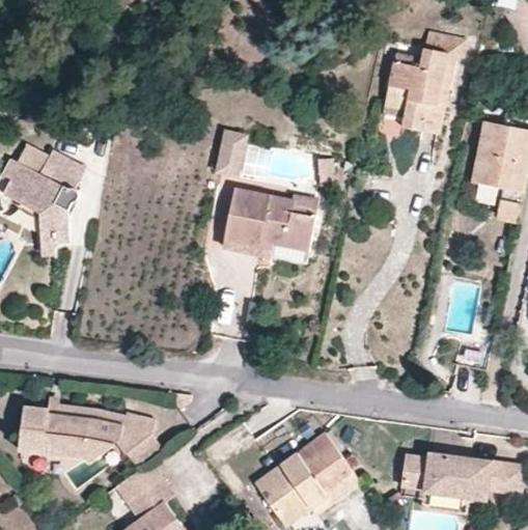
[(422,48),(455,54),(461,55),(465,38),(426,31),(422,48)]
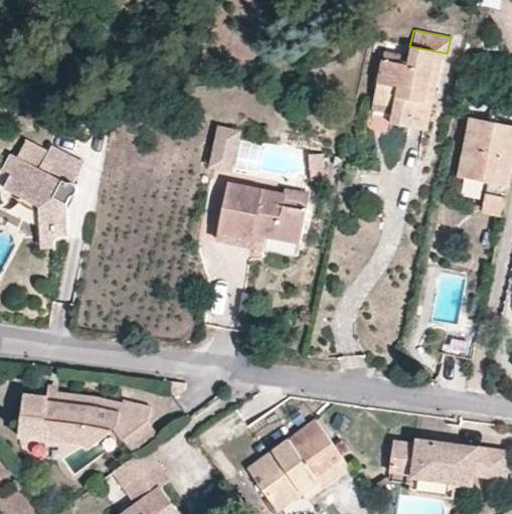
[(423,131),(442,52),(409,46),(407,55),(405,64),(380,59),(371,104),(391,108),(389,116),(388,123),(423,131)]
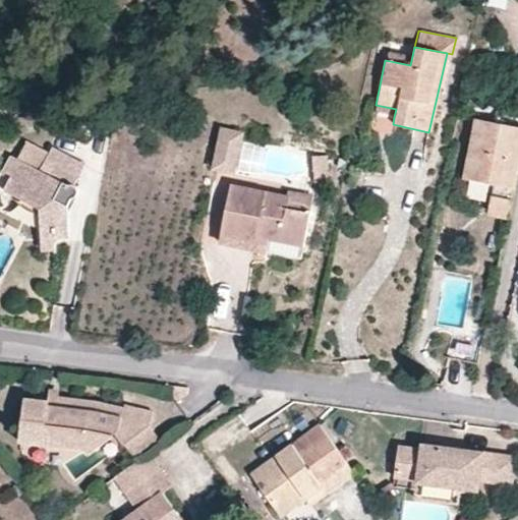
[(410,65),(412,56),(387,52),(385,60),(410,65)]
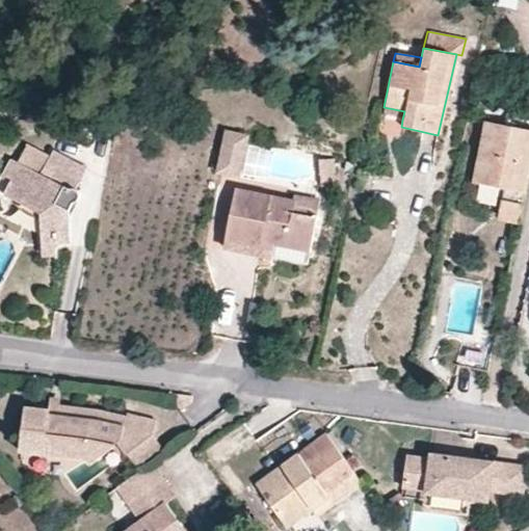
[(382,114),(402,120),(404,111),(384,107),(382,114)]
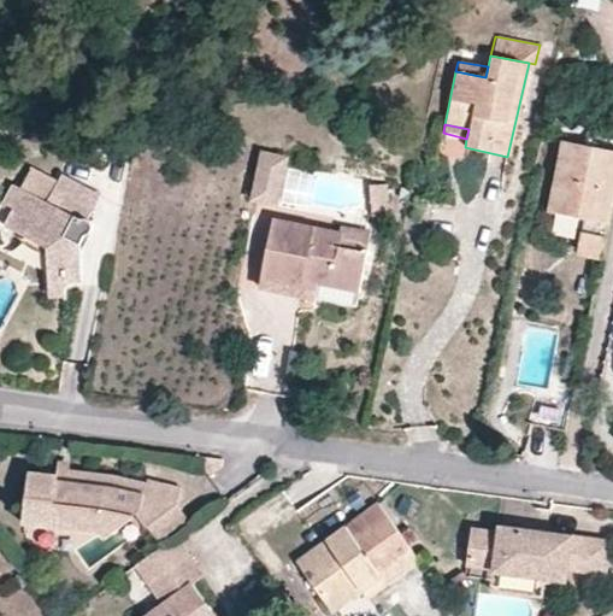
[(599,258),(612,182),(612,151),(560,141),(547,212),(581,220),(576,253),(599,258)]
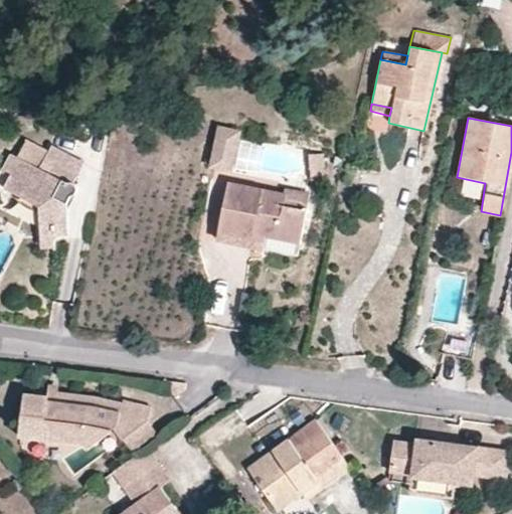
[(208,167),(229,172),(237,132),(216,129),(208,167)]
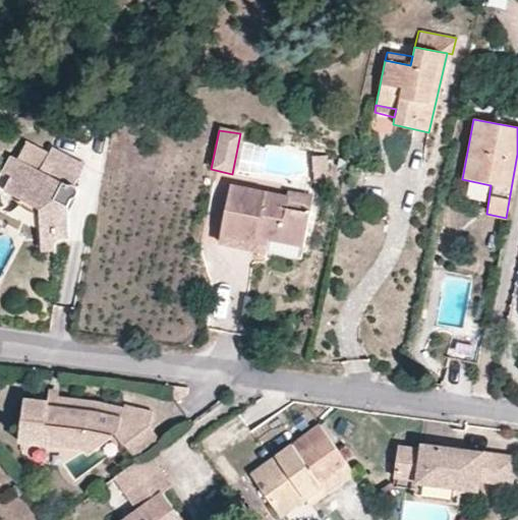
[(14,162),(37,172),(46,157),(23,145),(14,162)]
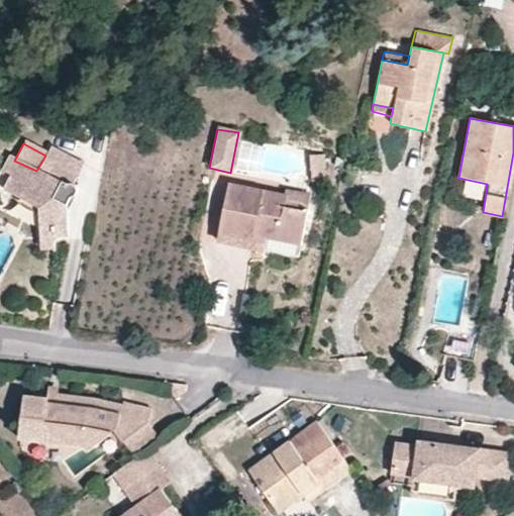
[(52,233),(53,237),(67,237),(67,206),(70,198),(72,198),(73,195),(73,190),(70,187),(80,165),(48,149),(45,156),(36,171),(14,161),(8,158),(0,172),(0,174),(9,179),(2,193),(18,200),(20,198),(39,207),(40,215),(37,215),(38,232),(52,233)]
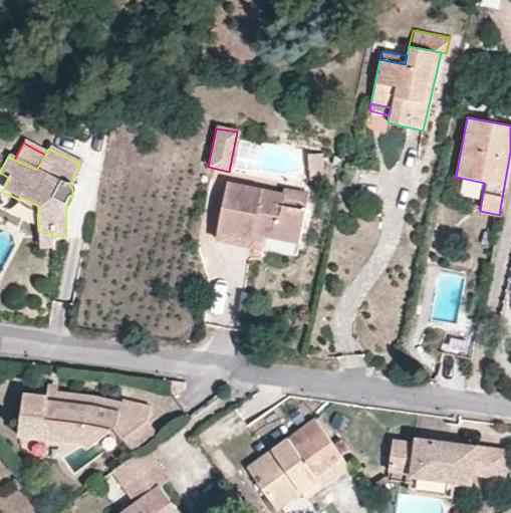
[(321,175),(323,162),(310,161),(307,186),(318,186),(321,175)]
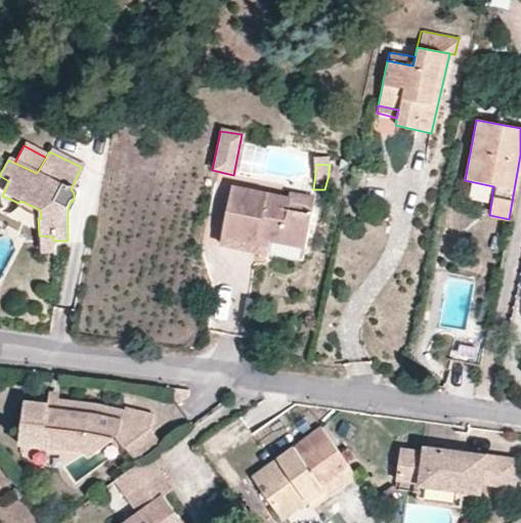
[(219,243),(255,250),(257,238),(267,241),(302,248),(309,213),(287,209),(289,201),(289,198),(230,187),(219,243)]
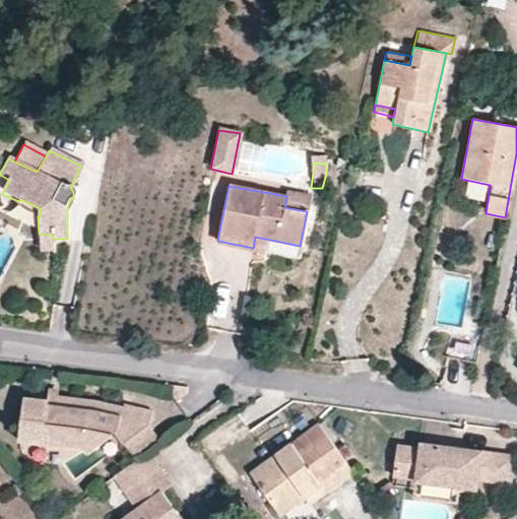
[(309,203),(286,199),(284,207),(307,211),(309,203)]
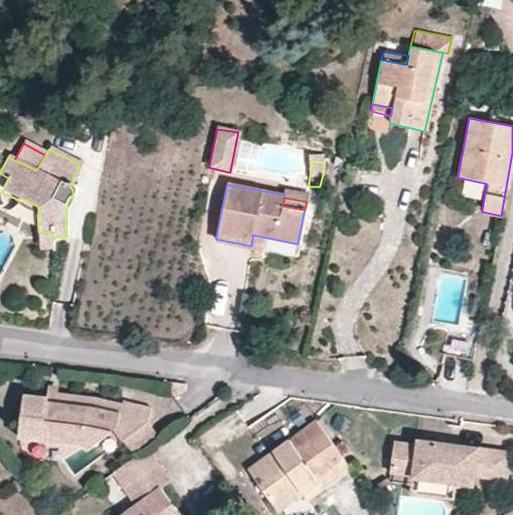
[(52,249),(52,237),(51,233),(38,232),(38,249),(52,249)]
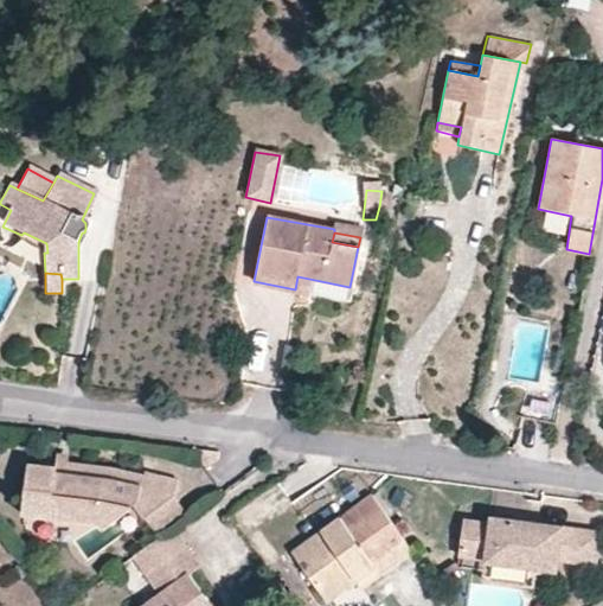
[(297,276),(295,289),(306,292),(309,279),(297,276)]
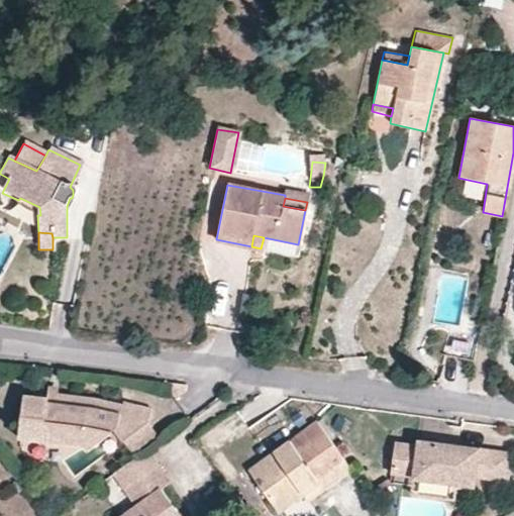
[(266,245),(265,254),(296,258),(297,248),(266,245)]
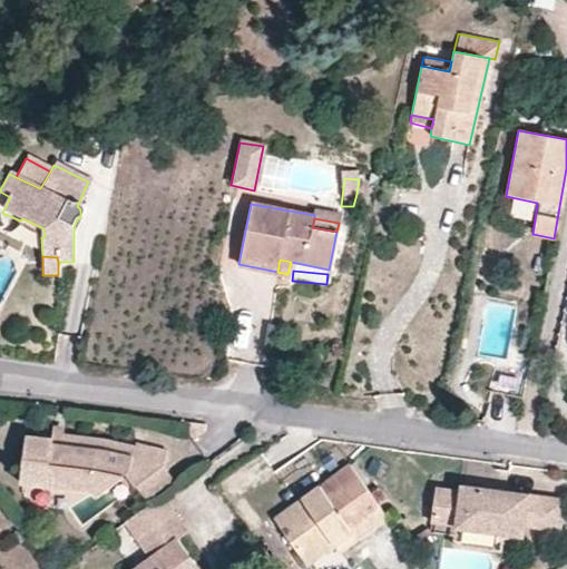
[(488,390),(522,398),(531,355),(506,350),(504,357),(494,355),(488,390)]
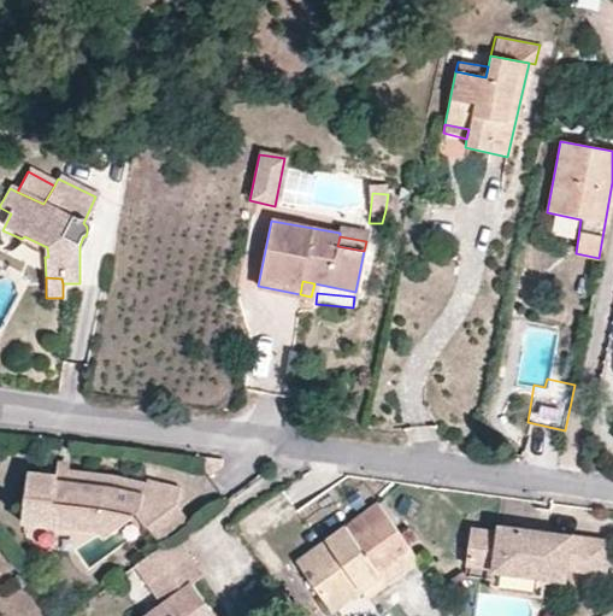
[(64,479),(65,467),(56,464),(53,473),(28,470),(22,518),(84,526),(94,529),(100,537),(118,524),(135,512),(145,526),(166,510),(169,486),(147,477),(145,480),(141,490),(105,485),(64,479)]
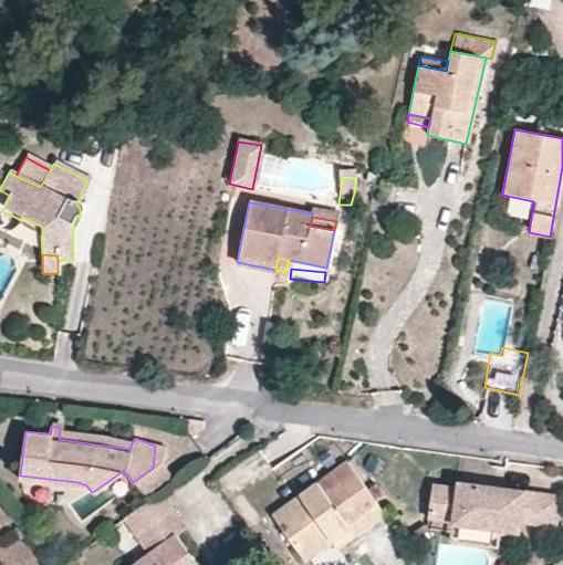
[(98,432),(60,428),(59,439),(96,445),(98,432)]
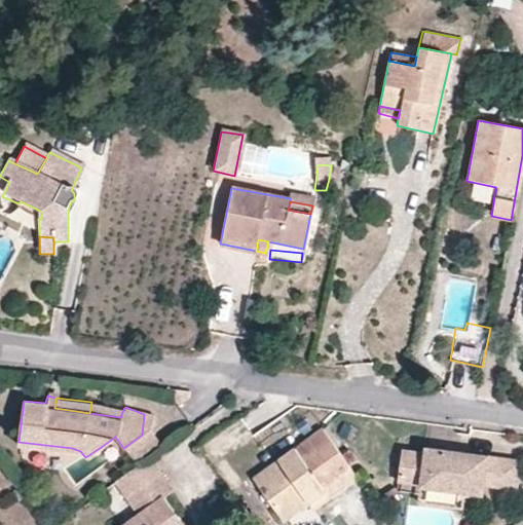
[(91,402),(89,413),(120,417),(123,409),(91,402)]
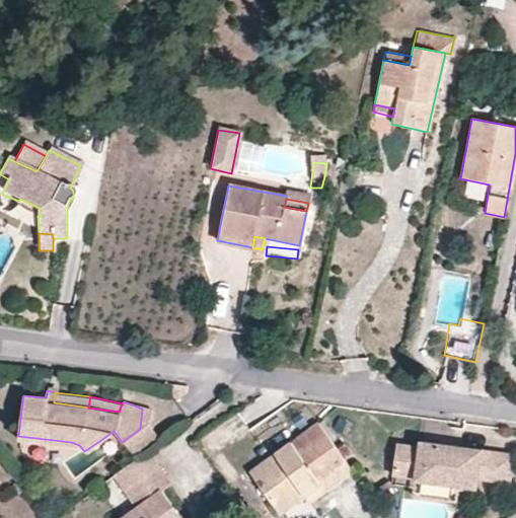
[(351,471),(314,421),(245,469),(276,512),(315,482),(323,492),(351,471)]
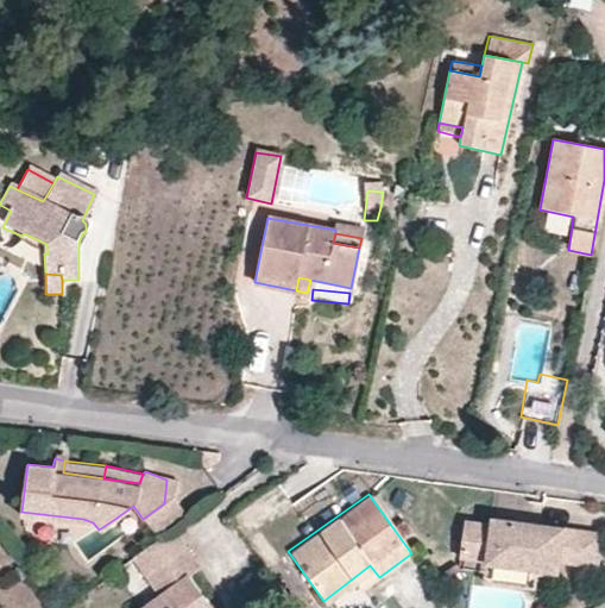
[(512,525),(512,521),(490,518),(487,524),(461,520),(458,561),(553,571),(555,562),(594,566),(598,532),(525,524),(524,532),(518,530),(512,525)]
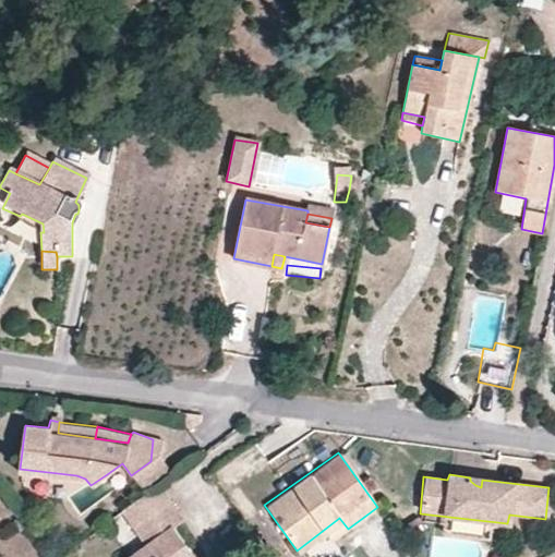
[(482,480),(470,477),(470,481),(475,485),(481,487),(482,480)]
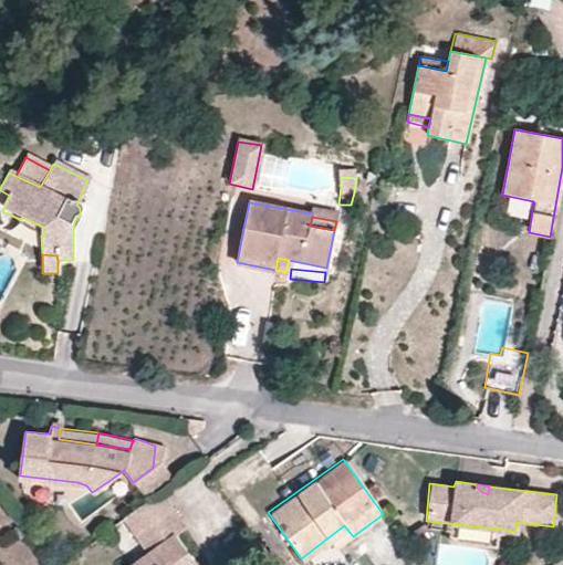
[(185,526),(158,490),(121,518),(146,551),(127,564),(126,564),(197,564),(175,534),(185,526)]
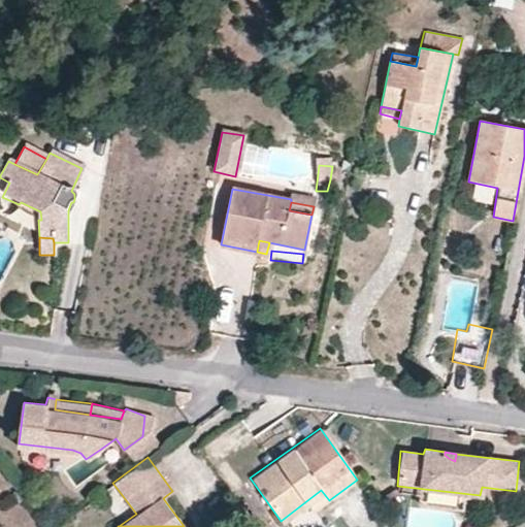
[(321,490),(281,521),(285,526),(292,526),(329,500),(321,490)]
